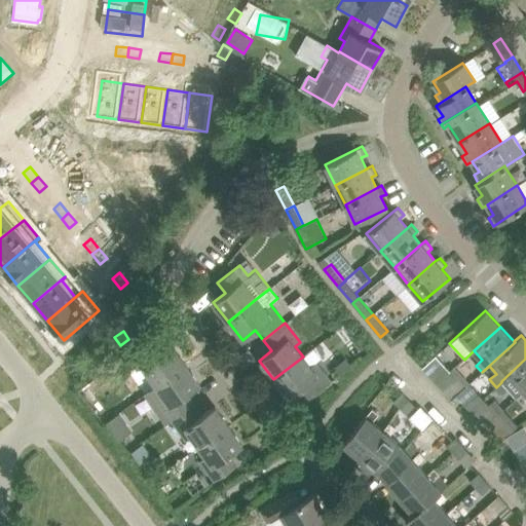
[(149,376),(156,385),(186,365),(173,344),(159,353),(152,343),(129,359),(144,379),(149,376)]
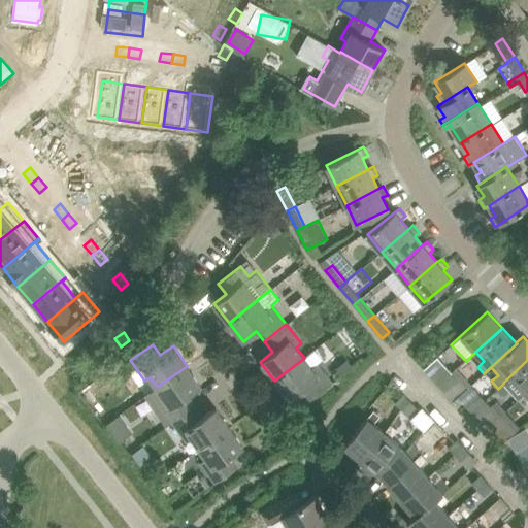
[(424,369),(438,386),(452,373),(437,357),(424,369)]
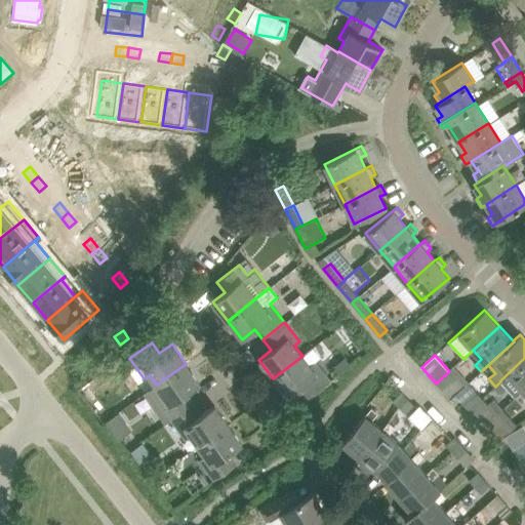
[(303,356),(273,378),(288,397),(300,388),(309,398),(330,380),(316,362),(310,366),(303,356)]
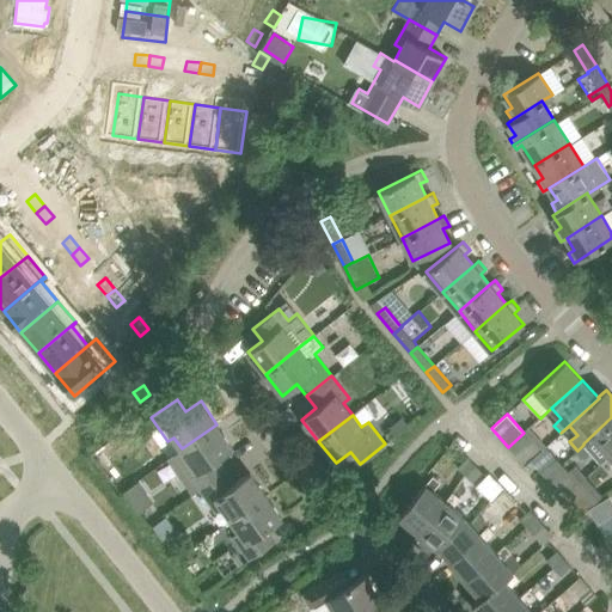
[(402,417),(389,427),(395,435),(396,436),(409,426),(408,426),(402,417)]
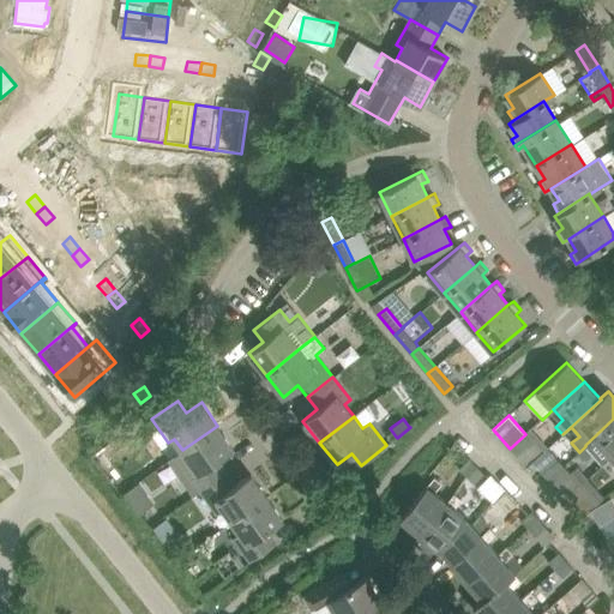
[(613,419),(585,445),(585,446),(602,464),(611,457),(611,456),(613,452),(613,419)]
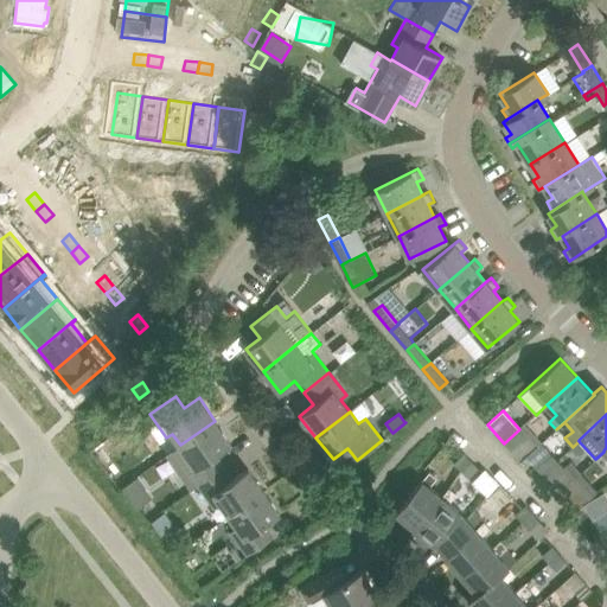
[(180,445),(166,457),(181,478),(190,473),(198,485),(224,466),(216,454),(231,443),(215,421),(180,445)]
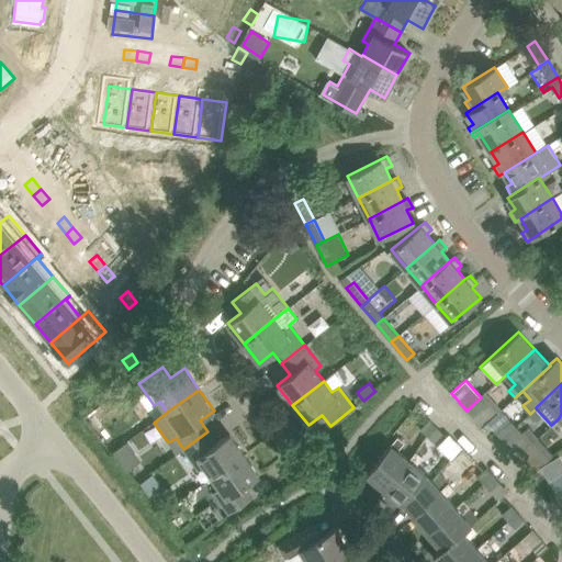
[(481,397),(467,411),(482,428),(487,423),(486,423),(502,409),(486,392),(481,397)]
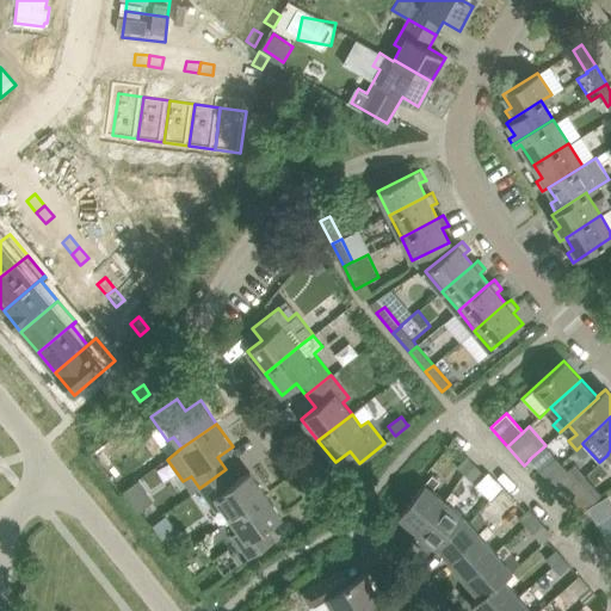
[(529,460),(530,460),(545,477),(561,463),(554,456),(553,458),(543,448),(545,445),(529,460)]
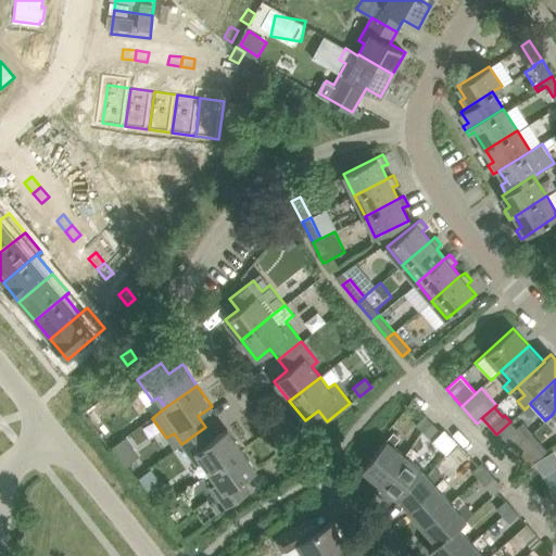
[(416,425),(422,431),(431,422),(425,415),(416,425)]
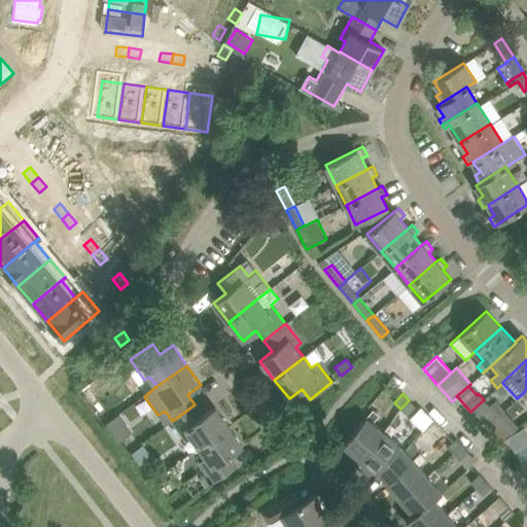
[(470,412),(485,428),(503,411),(495,400),(489,406),(484,399),(470,412)]
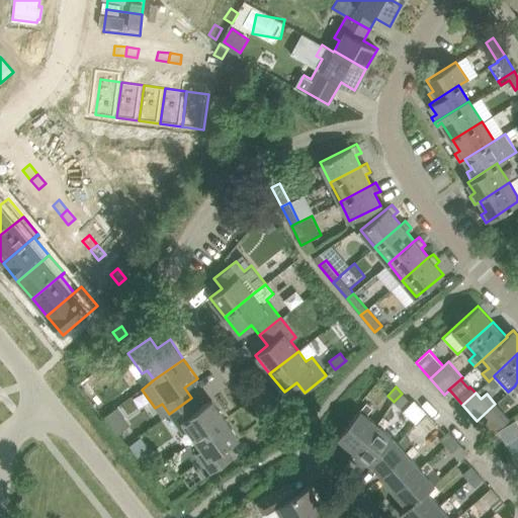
[(402,394),(394,402),(400,408),(408,400),(402,394)]
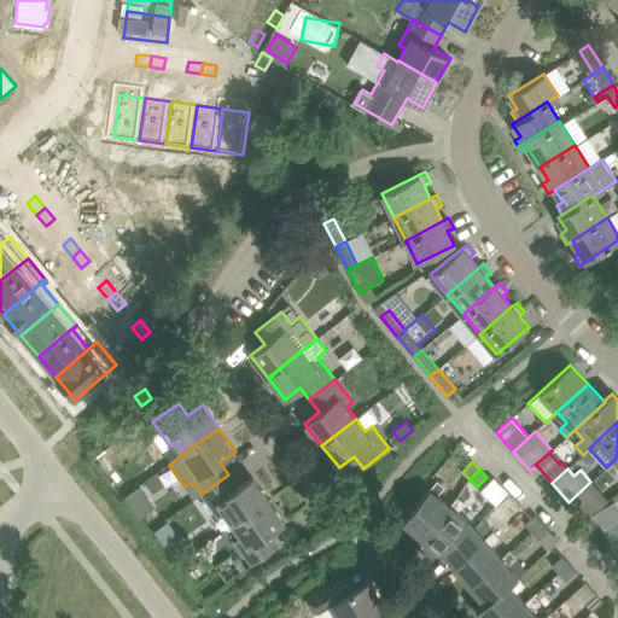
[(225,513),(233,524),(269,500),(252,476),(237,487),(228,474),(202,494),(219,517),(225,513)]
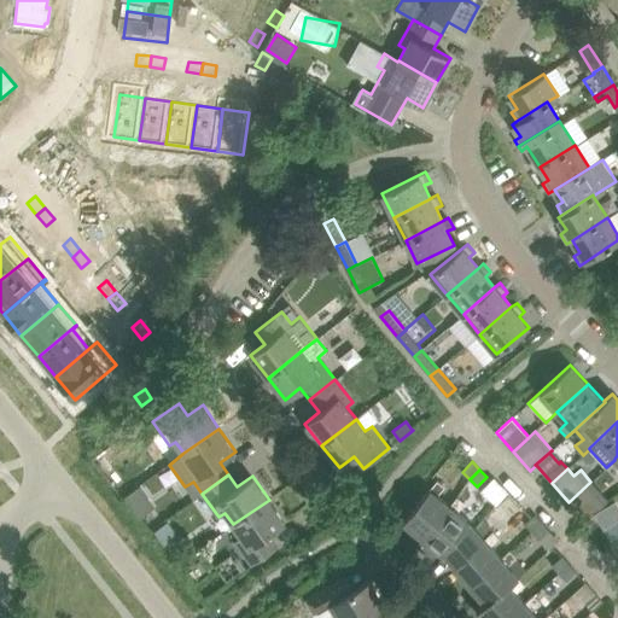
[(403,522),(423,538),(449,506),(437,495),(444,487),(437,481),(403,522)]
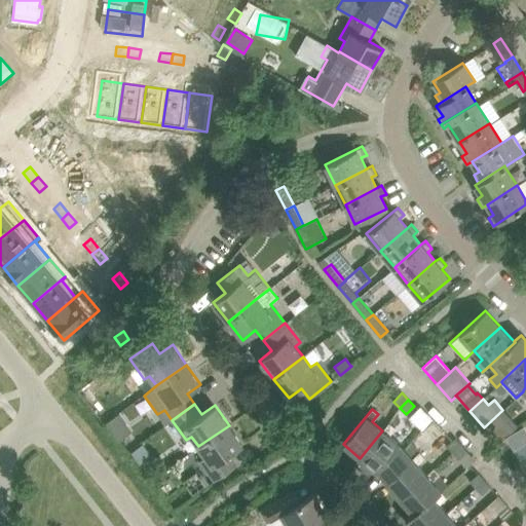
[(423,428),(431,419),(422,410),(417,416),(418,424),(423,428)]
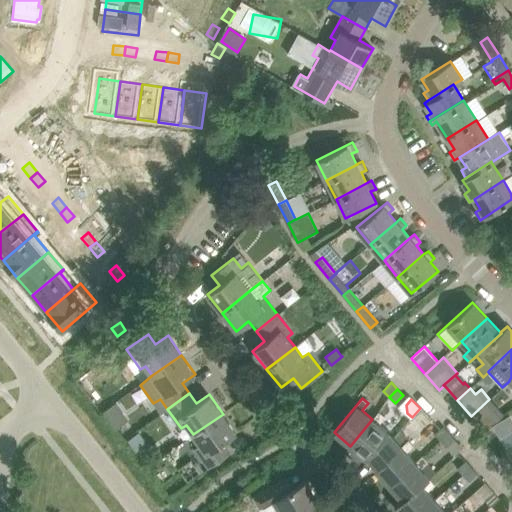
[(489,399),(471,416),(485,431),(492,425),(499,419),(499,420),(504,415),(489,399)]
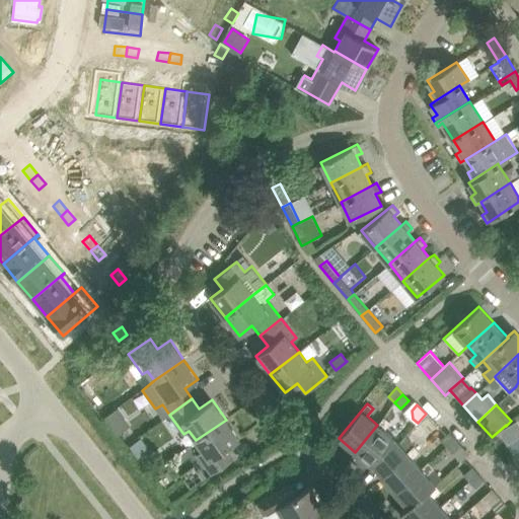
[(109,414),(102,419),(112,430),(118,424),(109,414)]
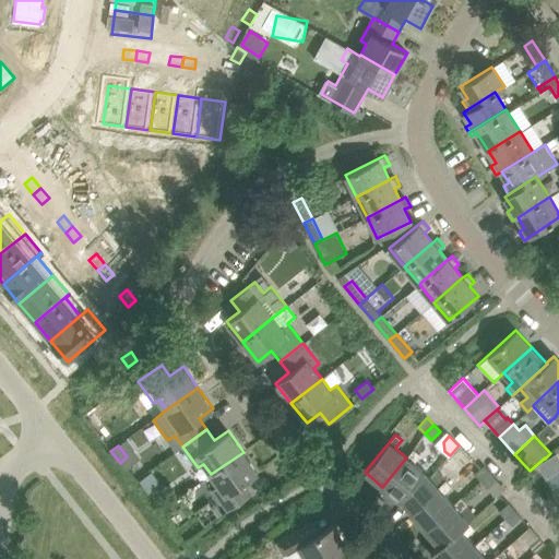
[(406,458),(382,487),(401,501),(402,500),(411,511),(438,487),(425,472),(414,463),(420,454),(414,449),(406,458)]
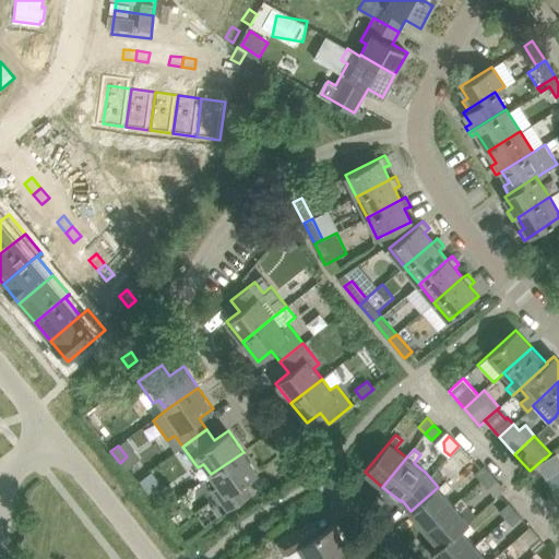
[(258,473),(244,452),(211,474),(217,485),(212,489),(227,511),(252,494),(245,483),(258,473)]
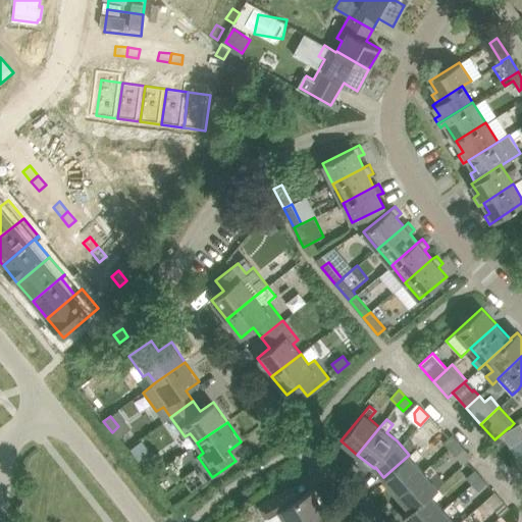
[(502,433),(514,454),(521,449),(521,426),(521,425),(511,431),(509,428),(509,427),(502,433)]
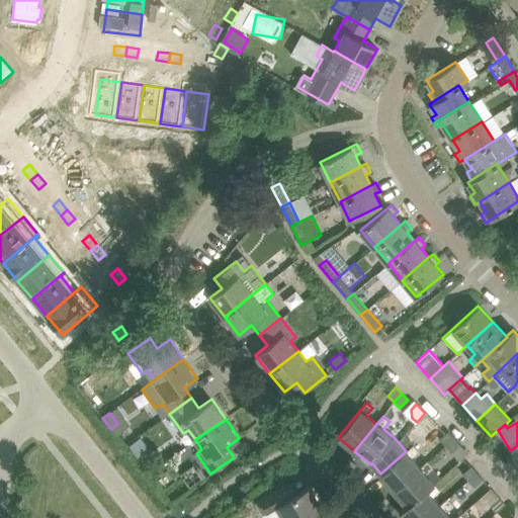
[(439,439),(445,445),(454,437),(448,431),(439,439)]
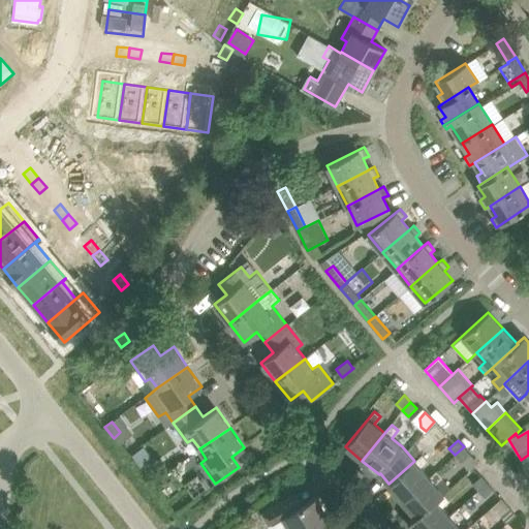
[(464,446),(455,455),(459,460),(468,452),(464,446)]
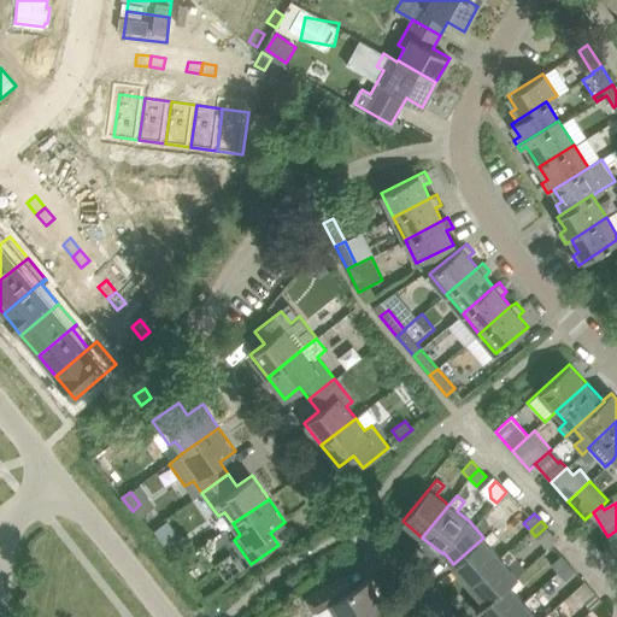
[(453,564),(452,565),(469,585),(500,557),(489,545),(498,538),(492,530),(483,538),(453,564)]
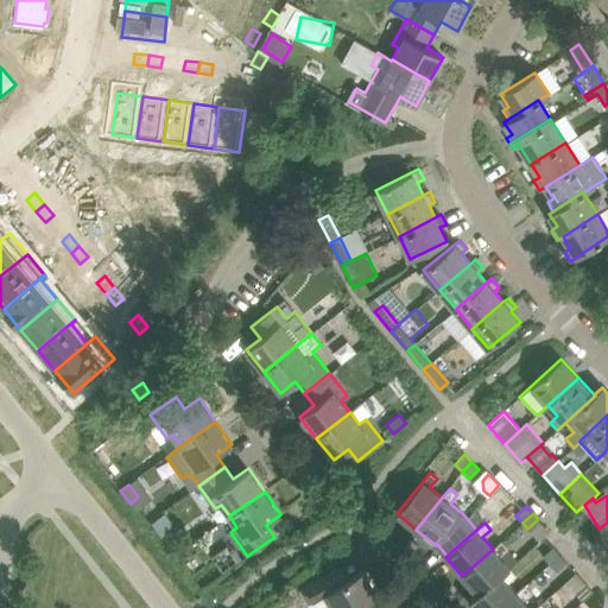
[(493,549),(462,576),(477,594),(508,567),(499,556),(508,549),(502,542),(493,549)]
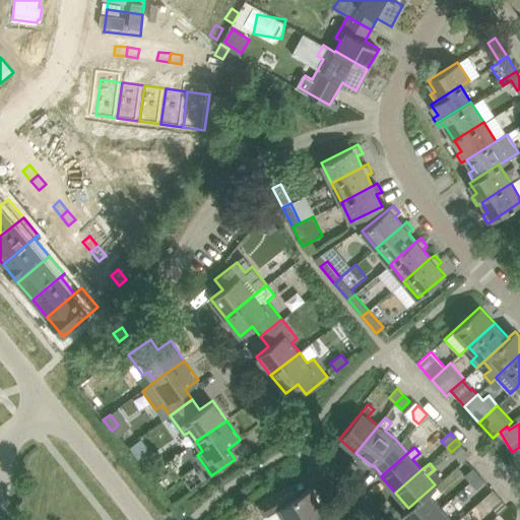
[(464,476),(470,482),(479,474),(473,468),(464,476)]
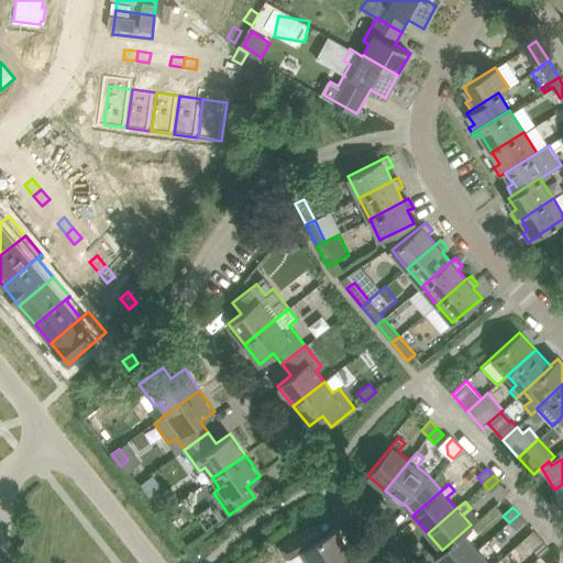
[(519,514),(509,522),(516,531),(527,521),(519,514)]
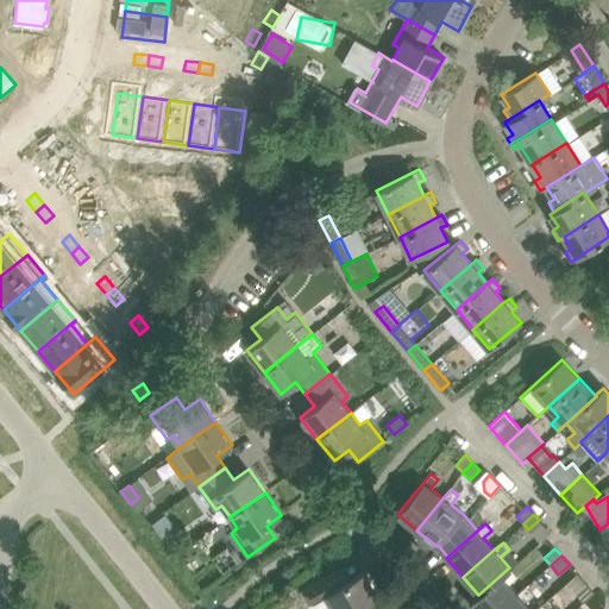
[(509,567),(478,595),(469,602),(475,608),(501,608),(518,595),(508,584),(516,577),(510,569),(509,567)]
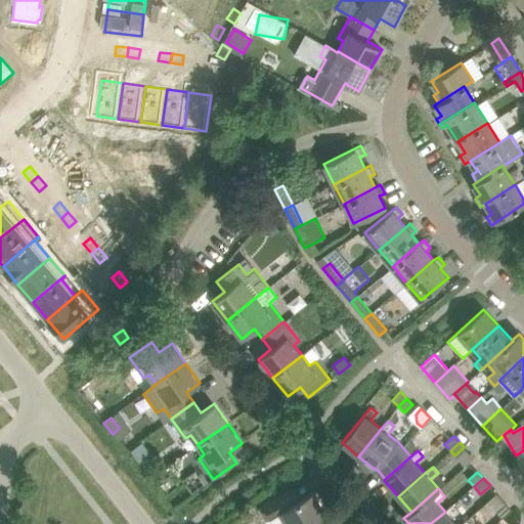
[(291,489),(258,509),(266,521),(274,517),(277,523),(307,523),(326,513),(313,491),(297,500),(291,489)]
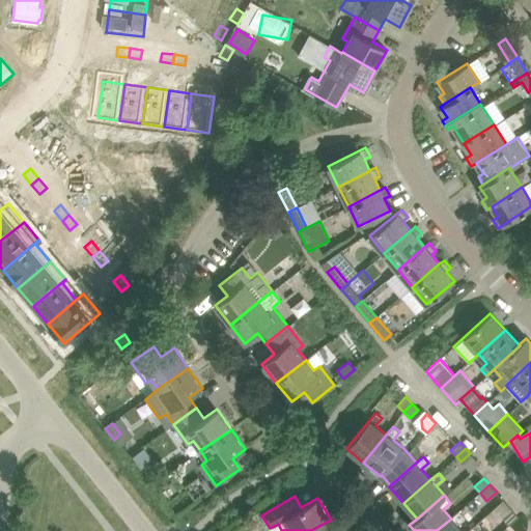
[(519,516),(504,501),(491,513),(499,522),(503,518),(509,525),(519,516)]
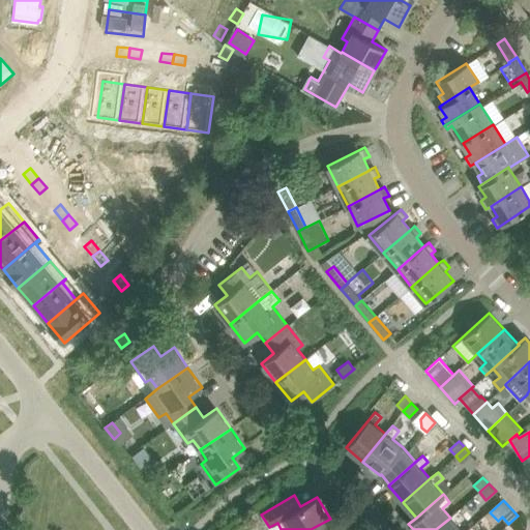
[(450,518),(436,529),(462,529),(455,523),(463,517),(458,510),(450,518)]
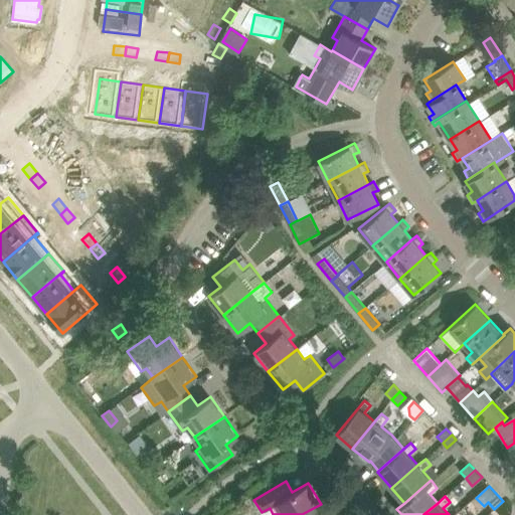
[(327,514),(321,504),(302,514),(327,514)]
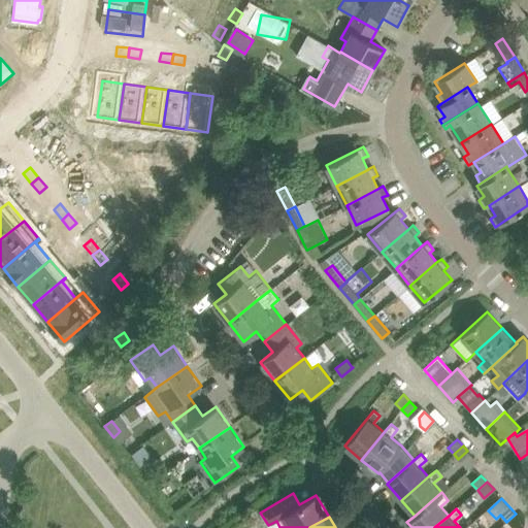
All buildings are outlined.
